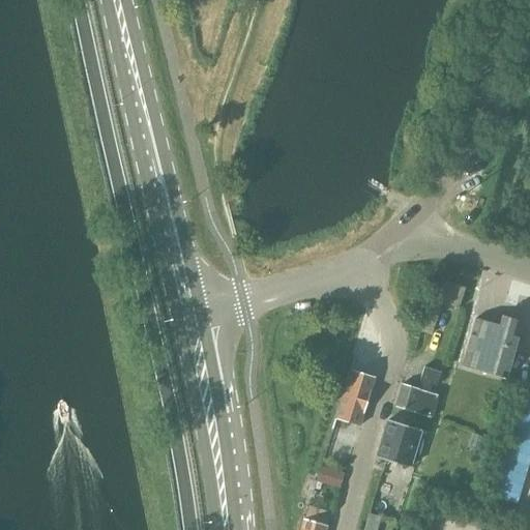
[(506,379),(523,322),(523,321),(500,315),(498,324),(476,317),(462,366),(506,379)]
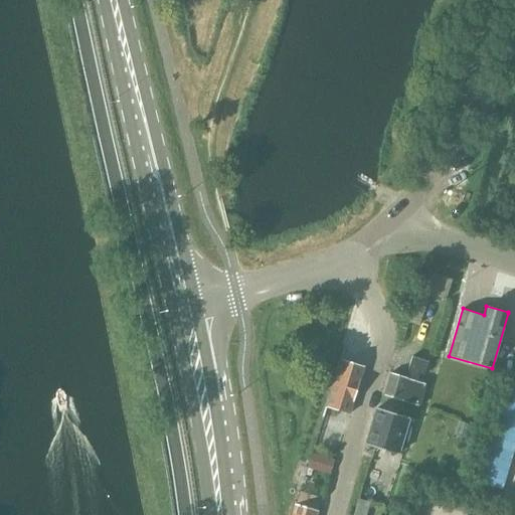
[(426,376),(430,363),(411,356),(407,370),(410,371),(407,379),(390,373),(382,395),(419,406),(425,384),(416,381),(418,375),(426,376)]
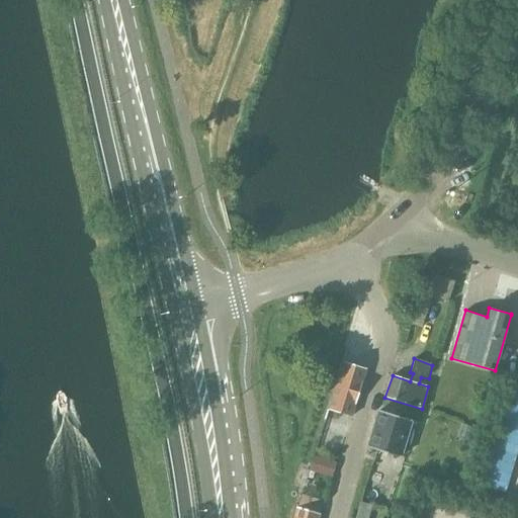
[(353,421),(368,373),(345,366),(331,414),(353,421)]
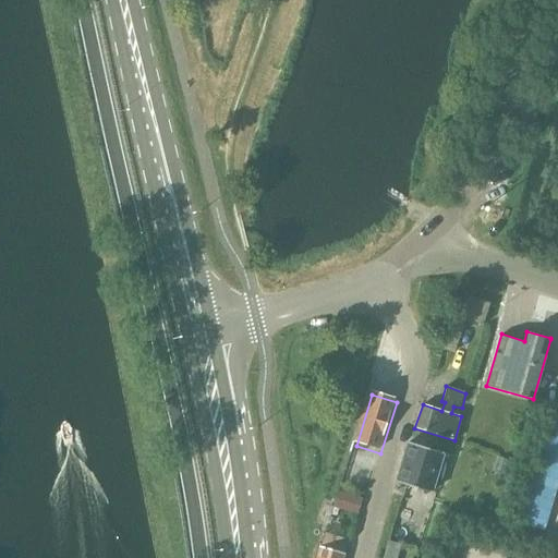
[(408,443),(397,481),(405,484),(433,492),(445,453),(408,443)]
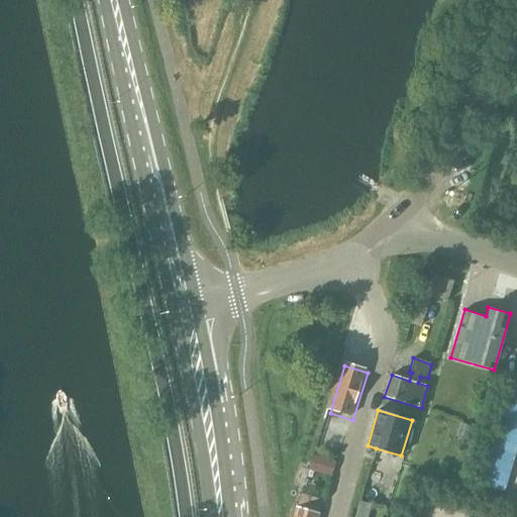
[(331,477),(335,461),(313,454),(308,471),(331,477)]
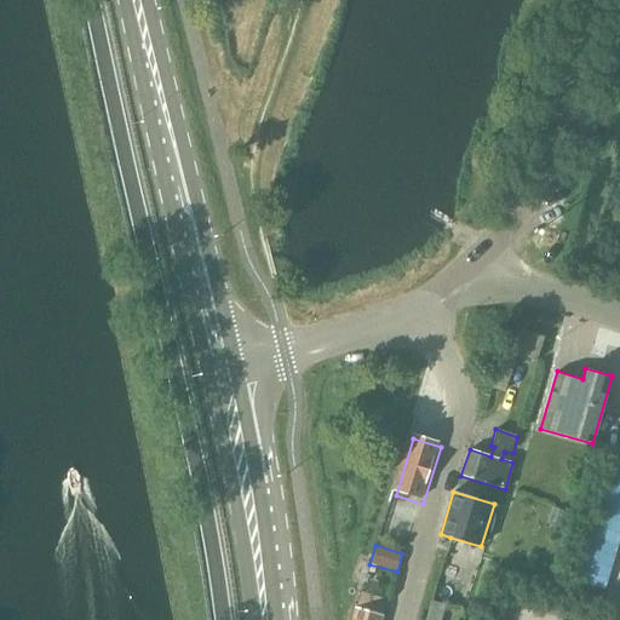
[(383,619),(389,603),(361,593),(352,619),(383,619)]
